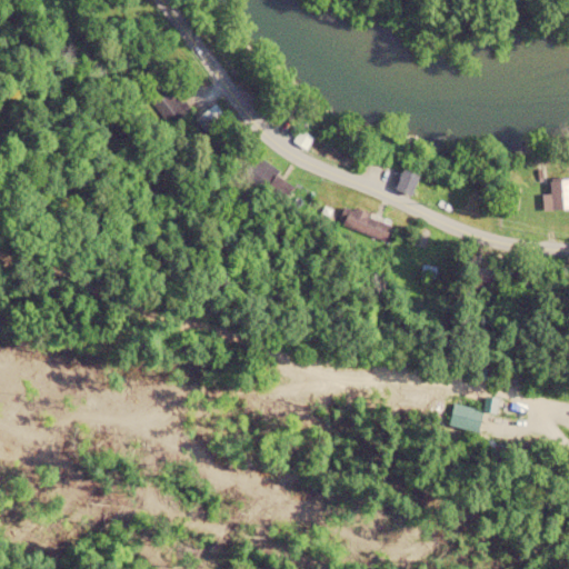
[(195,117),(205,133),(226,120),(216,103),(195,117)]
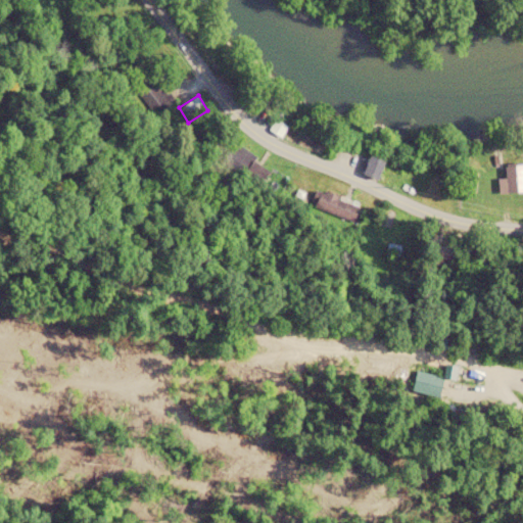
[(378,179),(384,160),(369,155),(363,174),(378,179)]
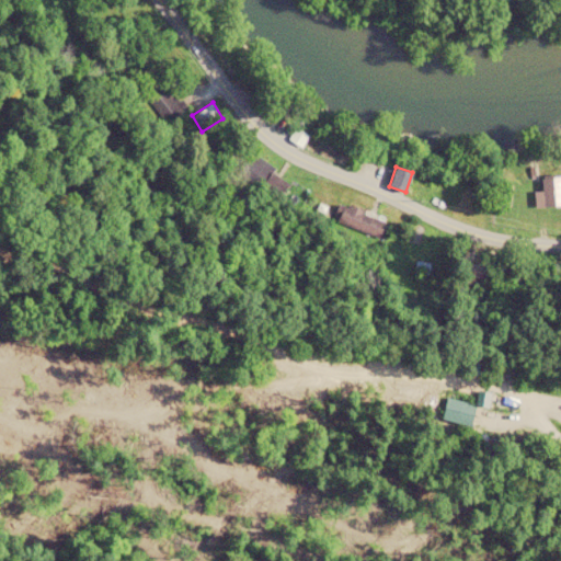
[(541,191),(534,191),(534,207),(560,205),(560,175),(540,176),(541,191)]
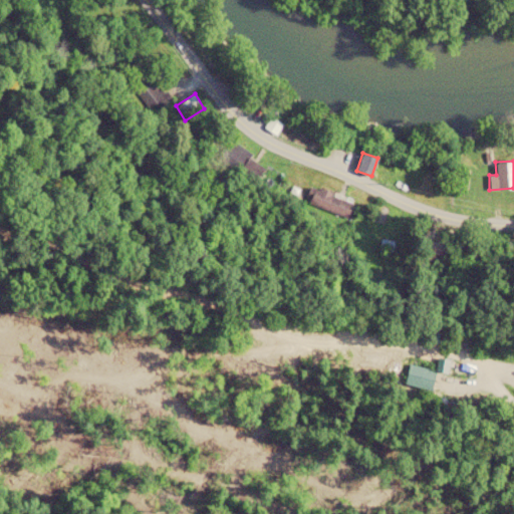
[(311,186),(305,202),(347,218),(353,202),(311,186)]
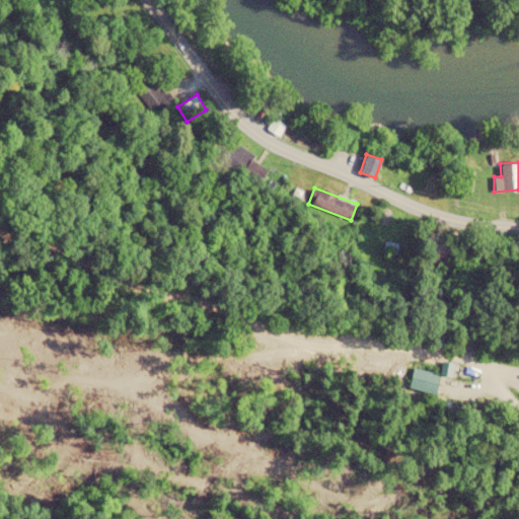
[(406,386),(433,395),(440,375),(414,366),(406,386)]
